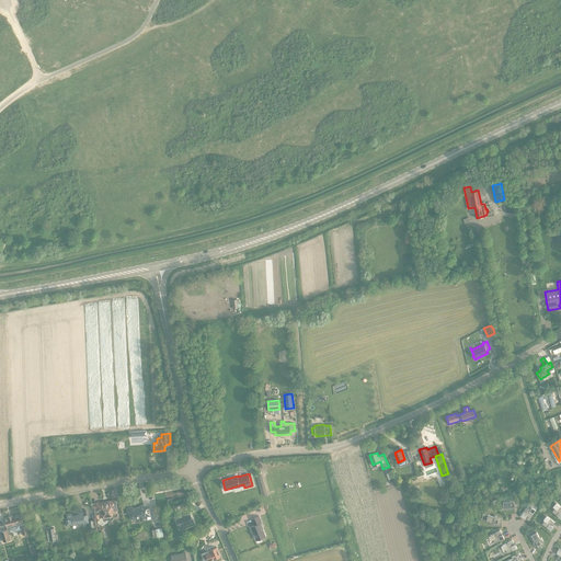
[(261,474),(256,476),(263,495),(266,494),(267,494),(261,474)]
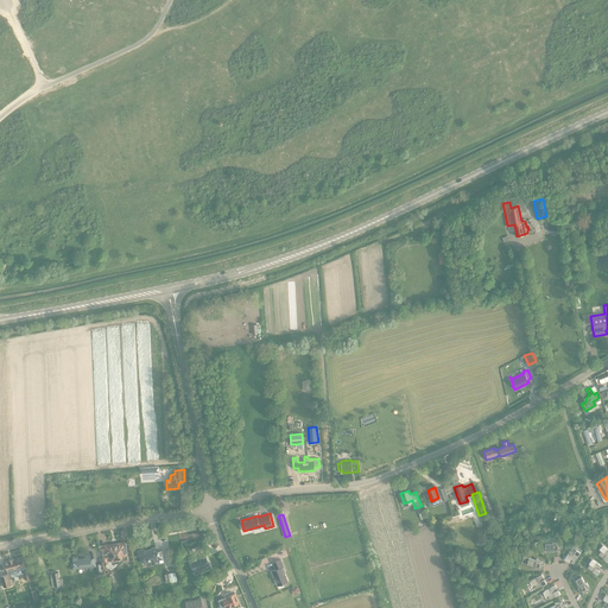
[(545,551),(553,551),(553,549),(556,549),(556,550),(562,550),(561,545),(559,545),(558,544),(557,544),(556,542),(552,542),(552,544),(545,545),(545,551)]
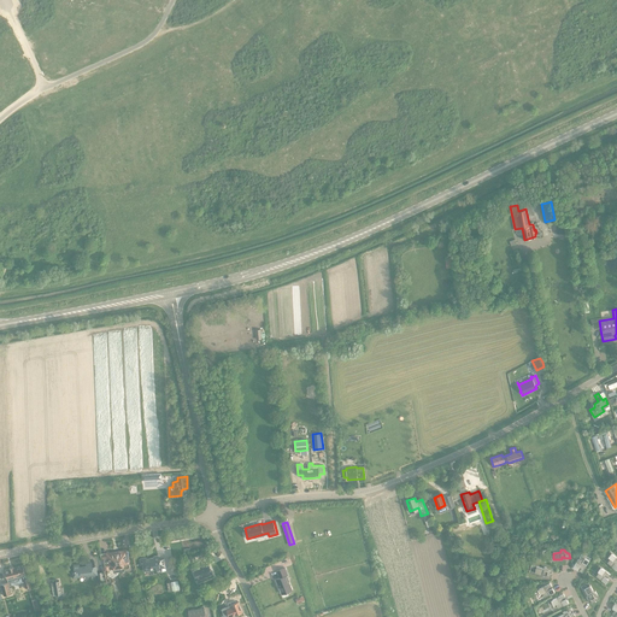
[(106,557),(101,558),(104,571),(109,571),(109,568),(113,566),(113,569),(123,566),(123,565),(128,564),(125,551),(113,552),(106,554),(106,557)]
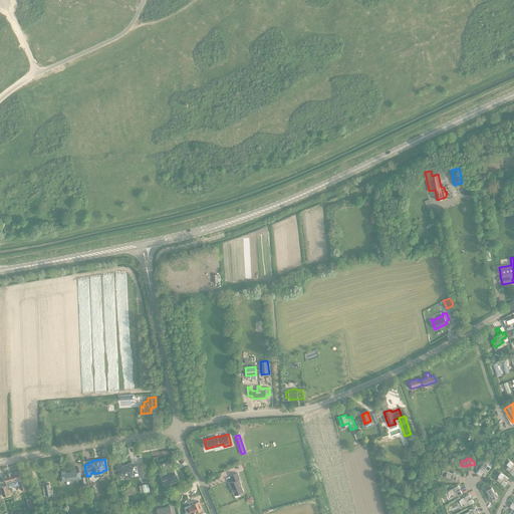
[(129,465),(124,466),(121,467),(120,465),(116,466),(117,471),(118,470),(119,476),(126,475),(125,474),(130,473),(131,475),(135,474),(135,476),(138,476),(138,473),(137,466),(132,467),(132,463),(127,464),(129,465)]
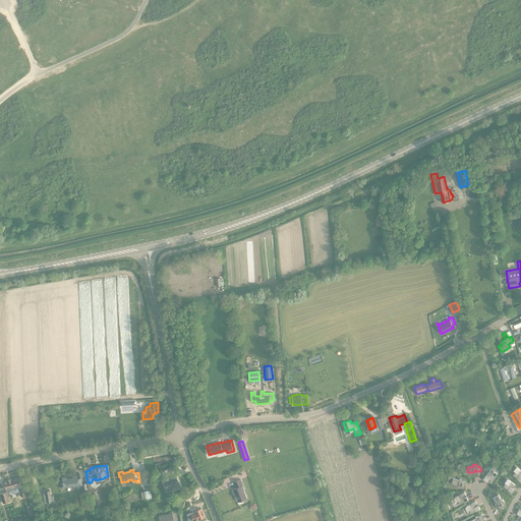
[(488,482),(490,483),(498,473),(494,471),(493,473),(489,471),(484,479),(487,481),(488,478),(490,479),(488,482)]
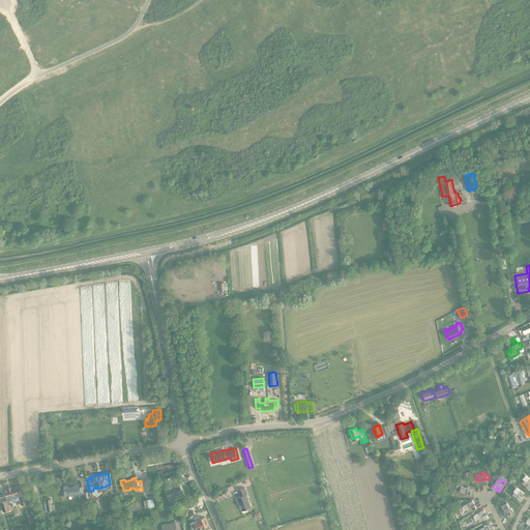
[(74,483),(74,487),(68,488),(68,484),(63,486),(64,490),(62,491),(63,496),(69,495),(69,493),(72,493),(72,494),(76,493),(76,495),(83,493),(82,487),(79,487),(78,483),(74,483)]
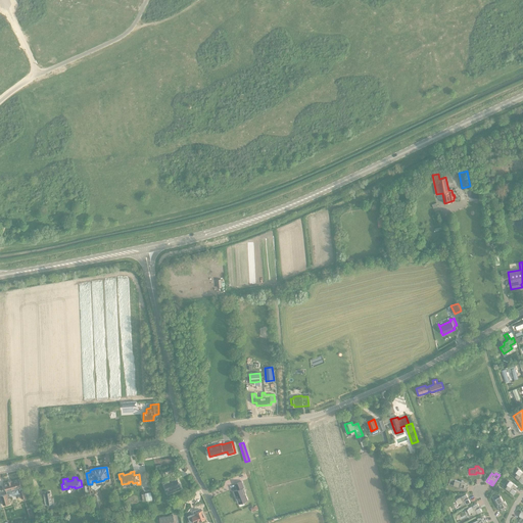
[(7,493),(0,495),(3,505),(4,505),(4,506),(9,505),(9,504),(9,503),(8,496),(9,495),(8,491),(17,489),(18,493),(20,492),(21,497),(26,496),(25,490),(22,490),(20,486),(21,486),(19,479),(11,481),(11,480),(7,481),(7,482),(4,483),(6,491),(6,490),(7,493)]
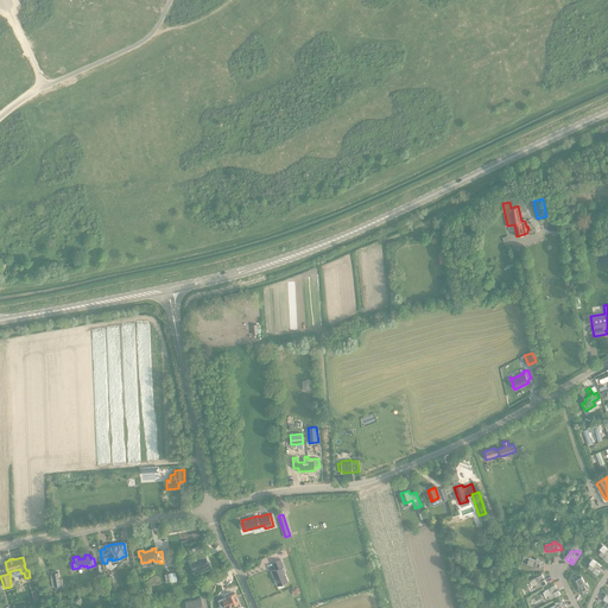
[(191,561),(190,562),(194,571),(197,569),(201,568),(202,571),(210,568),(209,564),(206,557),(202,559),(201,557),(191,561)]
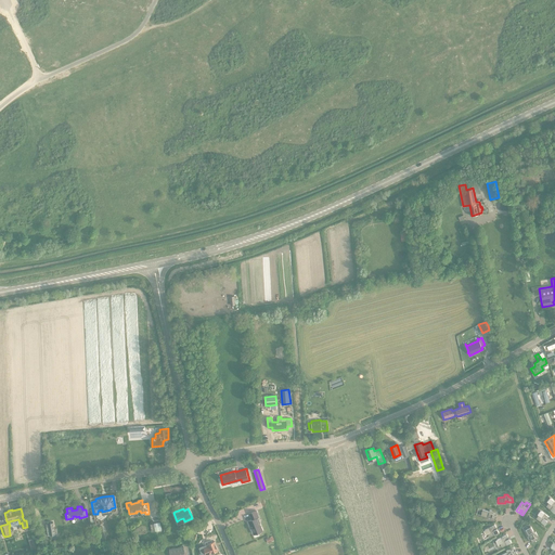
[(494,514),(493,513),(493,512),(490,511),(489,512),(482,510),(481,515),(488,517),(487,518),(489,519),(490,517),(494,519),(495,516),(494,516),(494,514)]
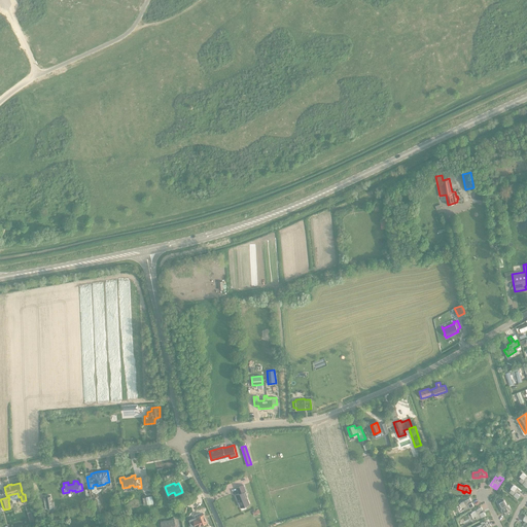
[(236,494),(239,501),(238,502),(239,503),(240,503),(241,506),(249,503),(245,491),(246,490),(244,485),(237,487),(239,493),(236,494)]
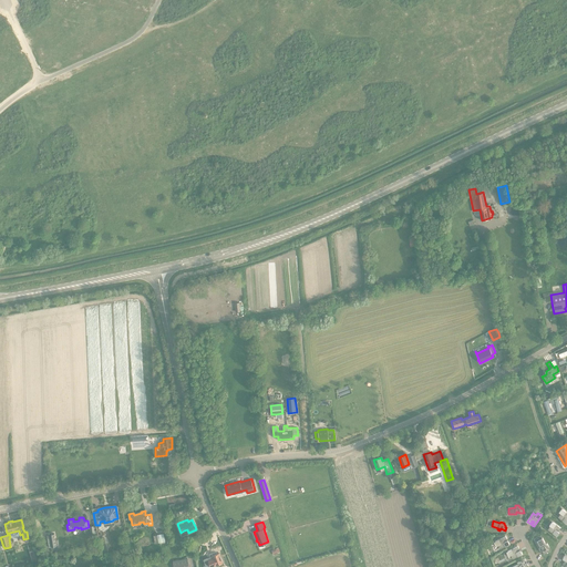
[(548,529),(556,536),(559,533),(555,529),(556,528),(558,529),(560,528),(552,522),(549,525),(550,526),(548,529)]
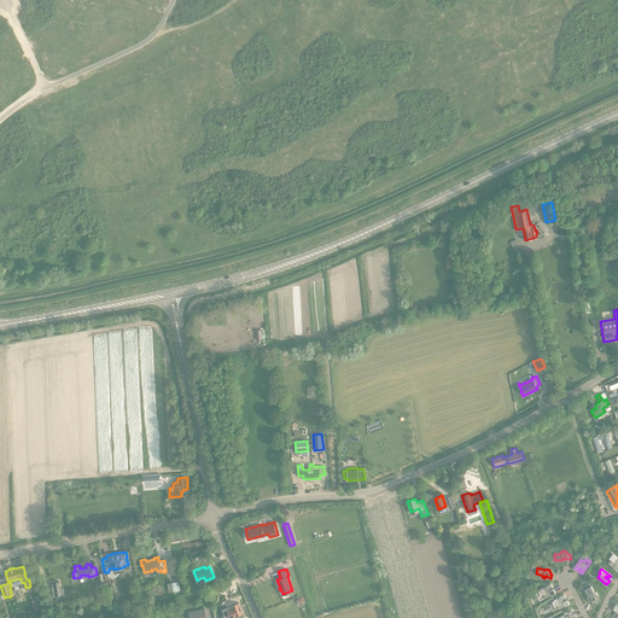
[(51,582),(53,596),(62,595),(59,581),(51,582)]
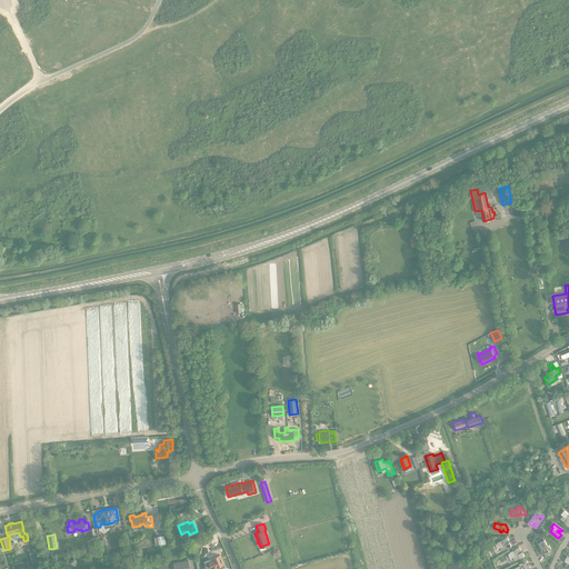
[(506,542),(508,540),(507,538),(496,545),(498,548),(500,547),(502,550),(511,546),(509,542),(507,543),(506,542)]
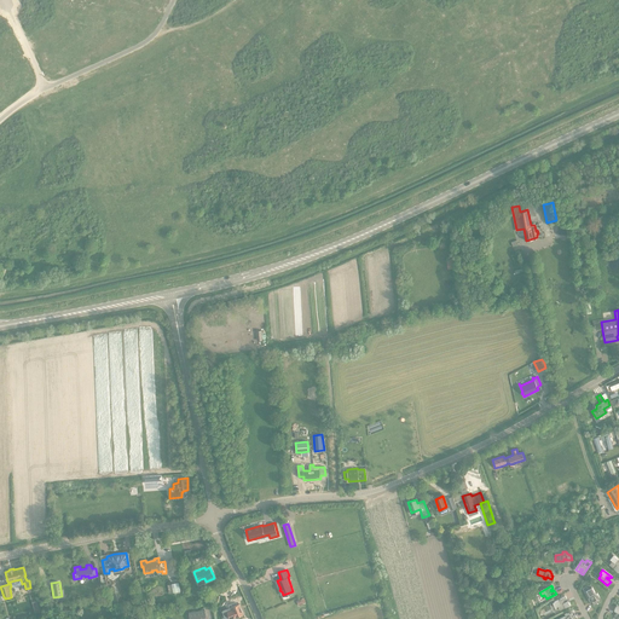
[(114,588),(106,589),(110,606),(117,605),(114,588)]
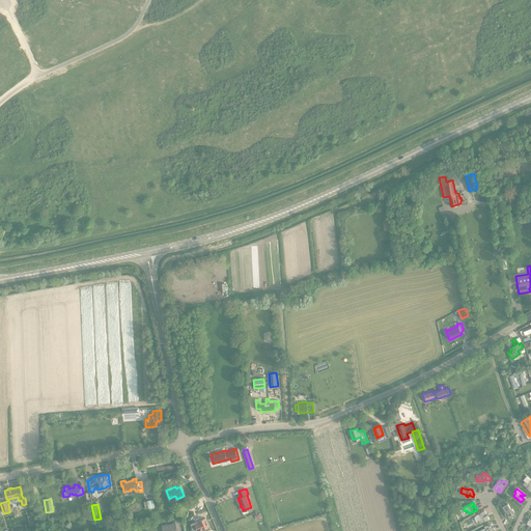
[(507,514),(509,520),(512,518),(511,516),(513,515),(512,513),(513,513),(512,509),(510,510),(507,504),(503,507),(505,513),(504,513),(505,515),(507,514)]
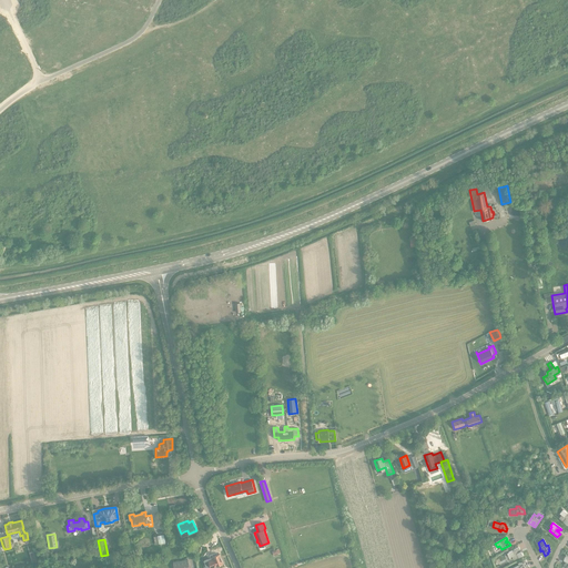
[(514,559),(523,555),(520,551),(518,553),(517,551),(520,549),(518,547),(507,554),(509,557),(511,556),(514,559)]
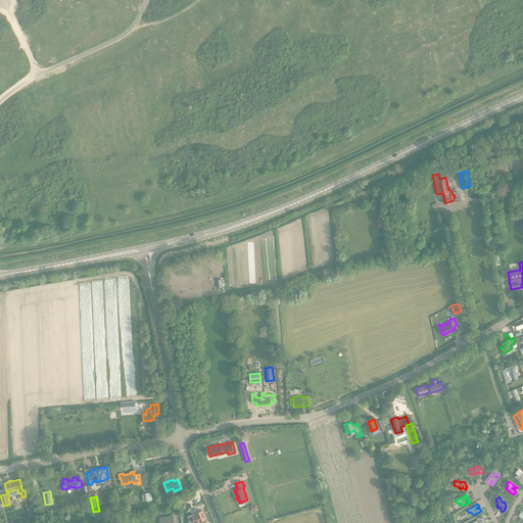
[(192,517),(194,522),(199,521),(205,519),(202,510),(196,513),(197,515),(192,517)]
